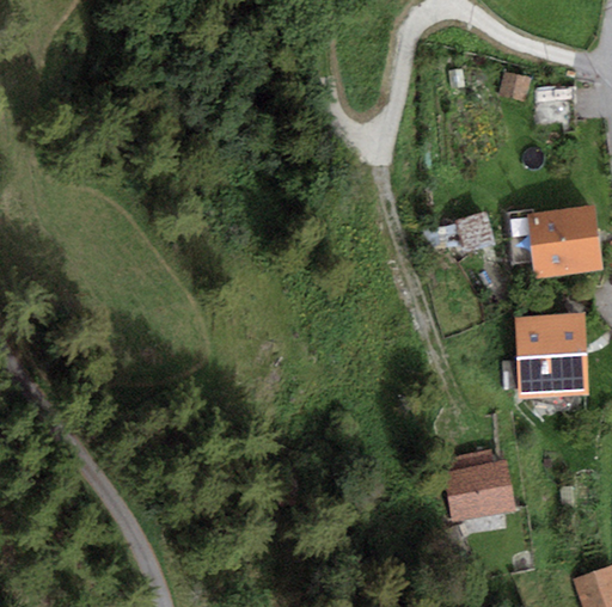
[(530,75),(503,69),(497,94),(524,100),(530,75)]
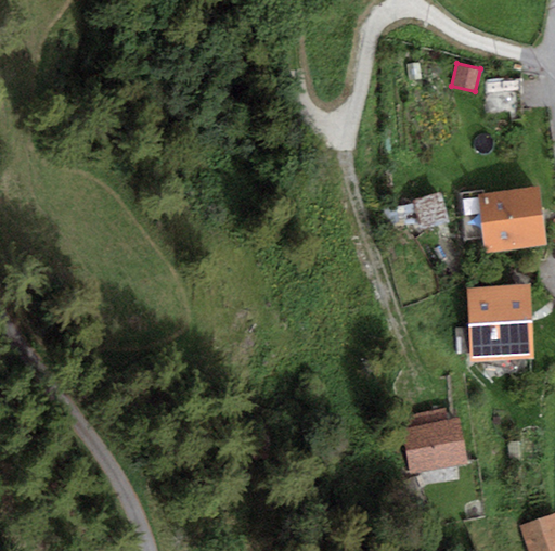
[(521,76),(486,78),(486,109),(510,107),(511,116),(524,115),(521,76)]
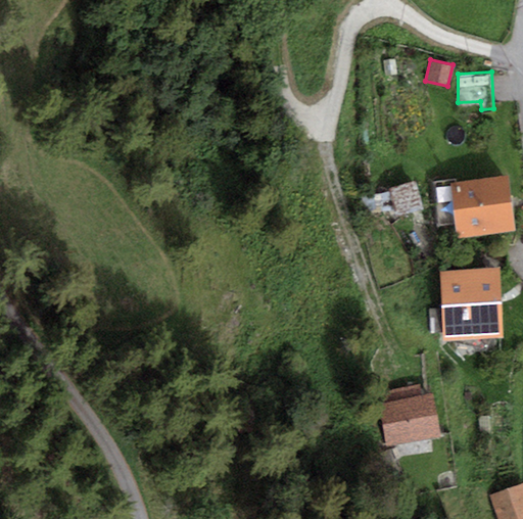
[(509,176),(453,182),(452,178),(432,179),(437,218),(455,216),(456,238),(516,232),(509,176)]
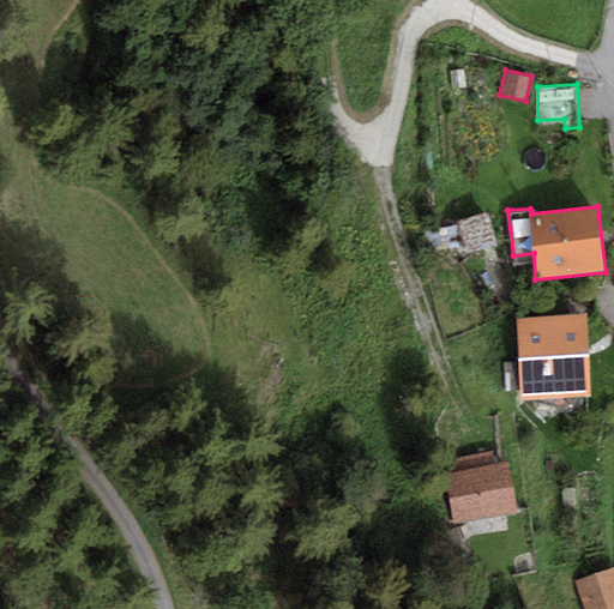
[(487,211),(455,221),(464,254),(497,248),(487,211)]
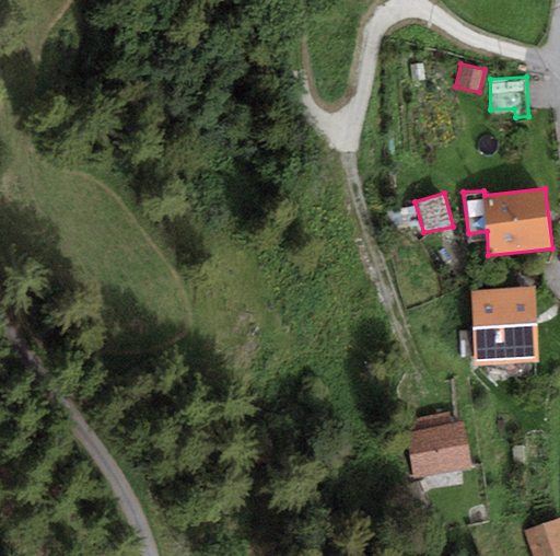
[(498,286),(473,287),(474,362),(538,360),(536,288),(498,290),(498,286)]
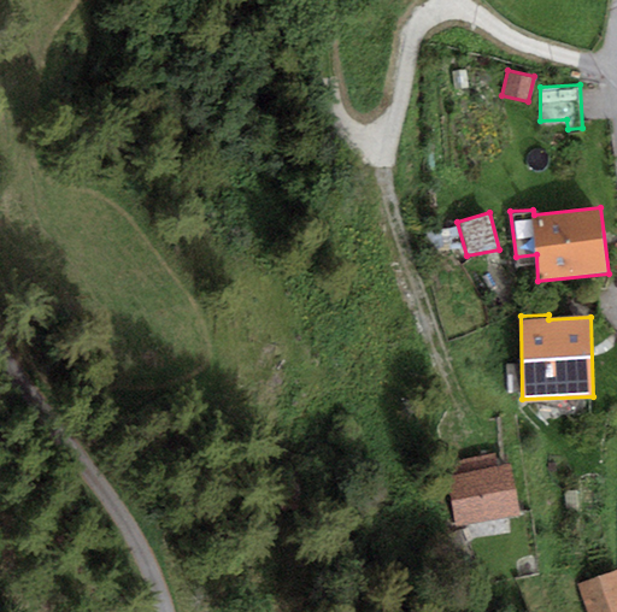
[(474,435),(441,440),(447,483),(454,482),(460,525),(521,513),(510,464),(495,464),(495,457),(479,459),(474,435)]
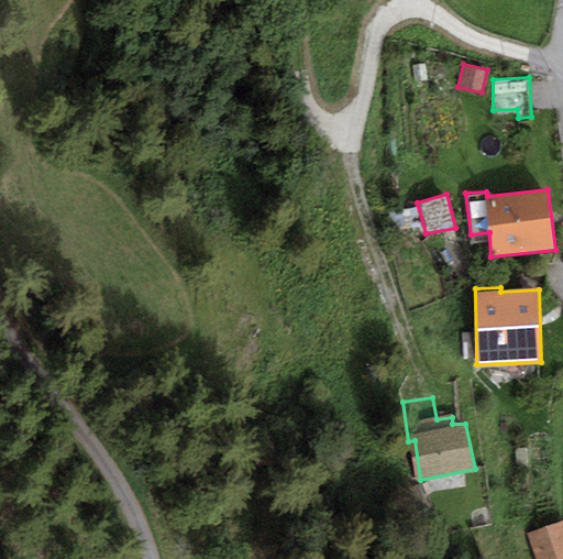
[(562,558),(562,519),(527,533),(536,558),(562,558)]
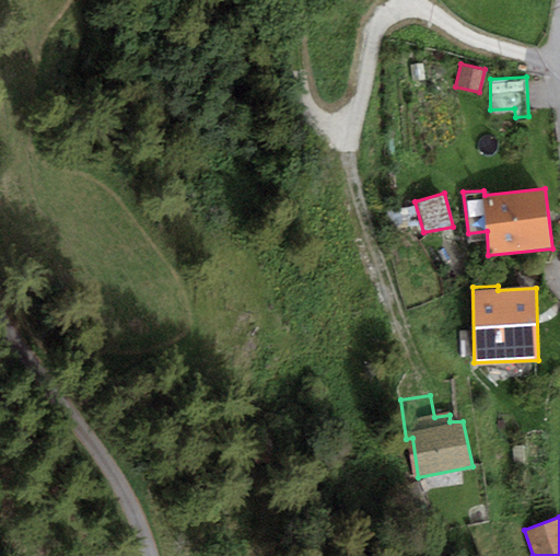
All buildings are outlined.
